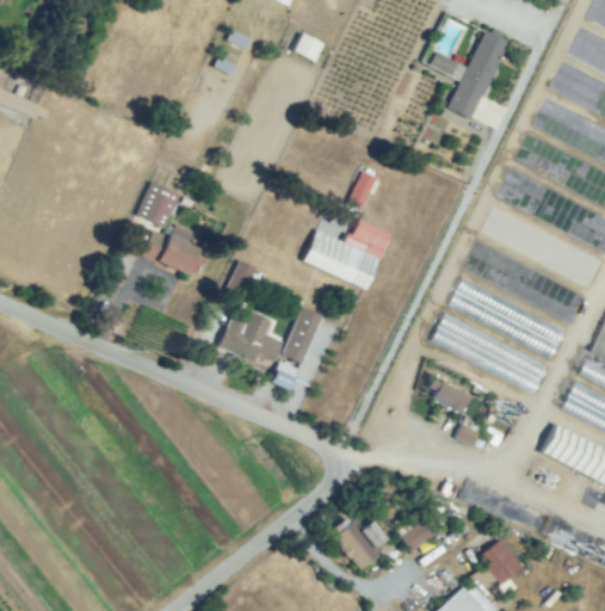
[(227,24),(238,29),(246,12),(235,6),(227,24)]
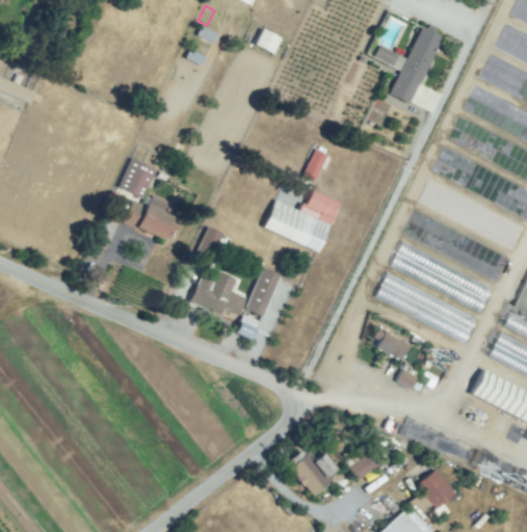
[(196,35),(214,45),(219,34),(202,25),(196,35)]
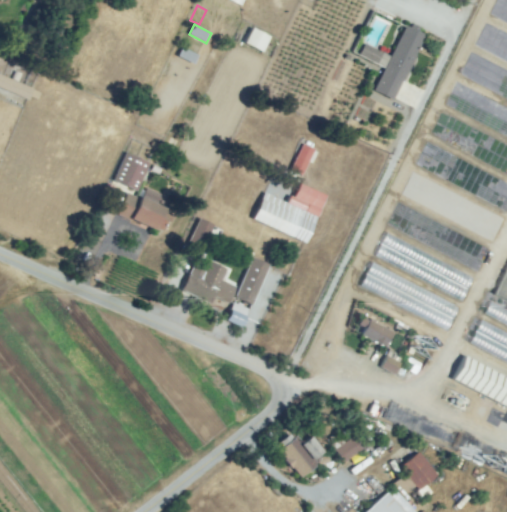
[(264,51),(271,35),(252,27),(246,43),(264,51)]
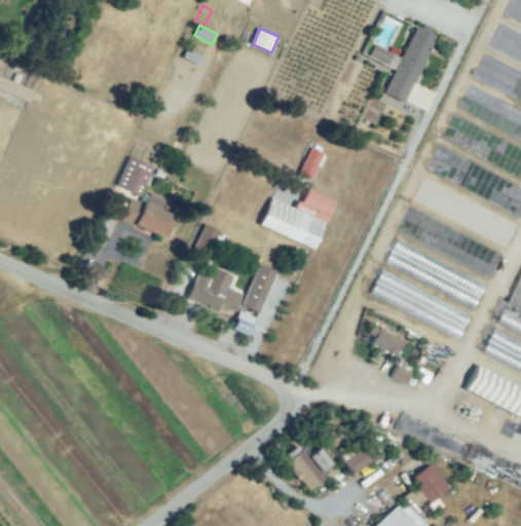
[(419,28),(439,37),(407,103),(386,92),(398,70),(371,57),(377,45),(404,59),(419,28)]
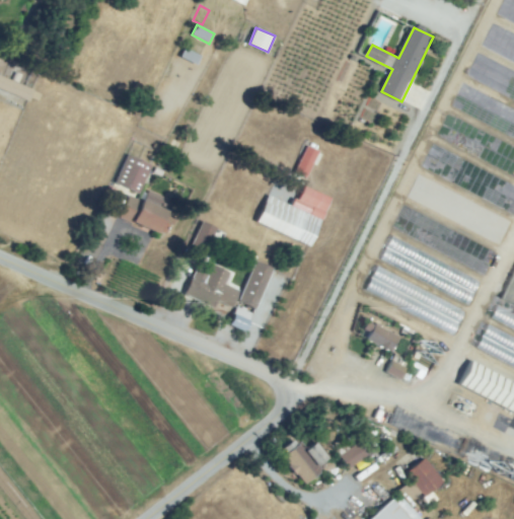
[(181,57),(199,66),(203,56),(187,48),(181,57)]
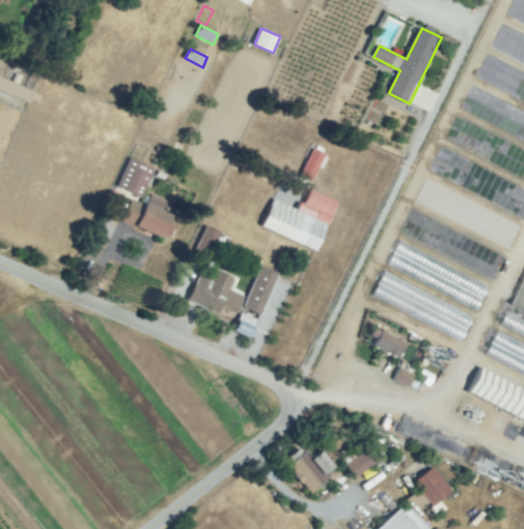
[(118,185),(145,197),(158,167),(131,156),(118,185)]
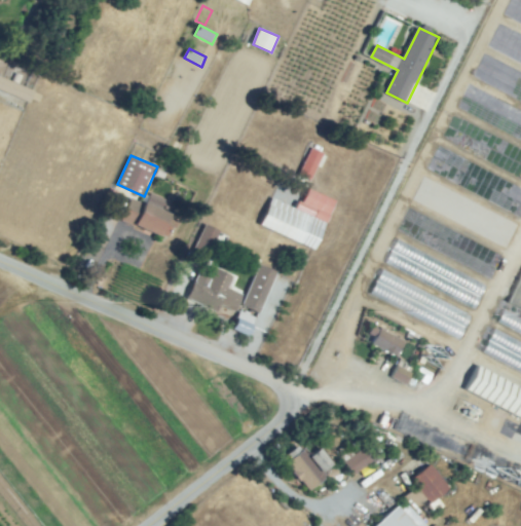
[(311,180),(319,164),(306,159),(299,175),(311,180)]
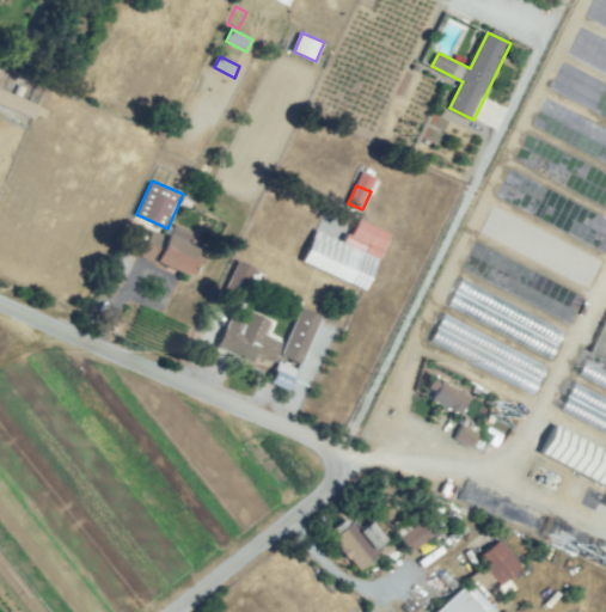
[(360,219),(392,233),(366,291),(303,262),(317,230),(365,252),(369,244),(352,236),(360,219)]
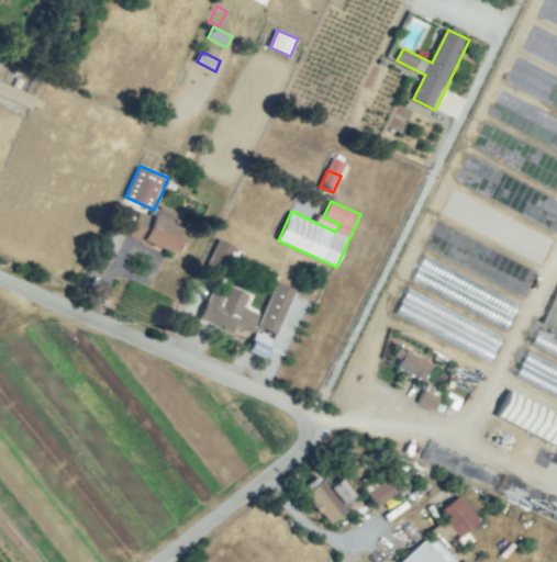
[(133,234),(180,256),(191,232),(175,225),(180,213),(162,205),(156,217),(143,212),(133,234)]
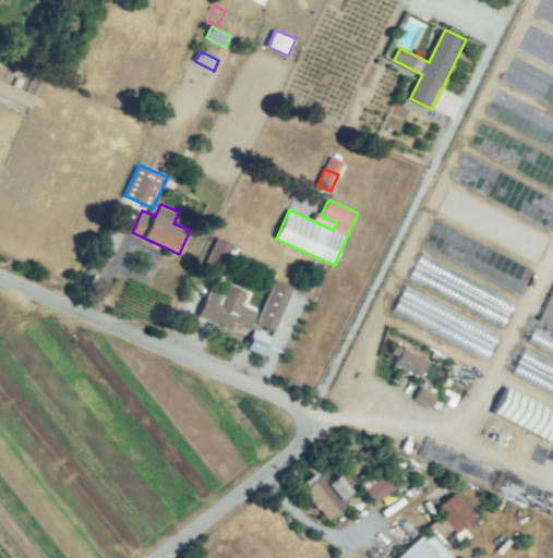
[(220,276),(233,243),(218,237),(205,269),(220,276)]
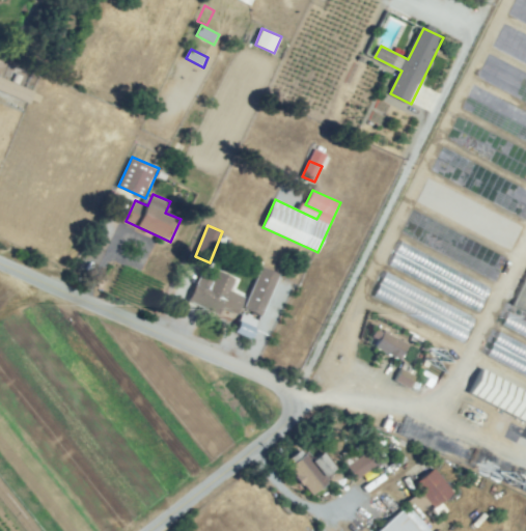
[(247,299),(232,291),(239,279),(206,263),(189,301),(221,316),(225,309),(239,315),(247,299)]
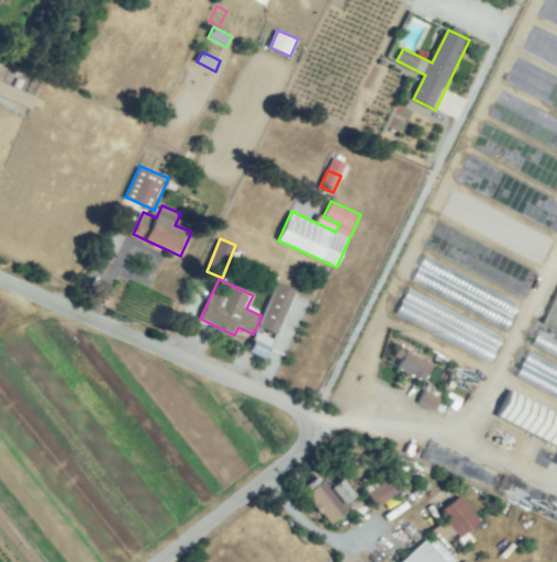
[(280,334),(299,291),(280,283),(262,325),(280,334)]
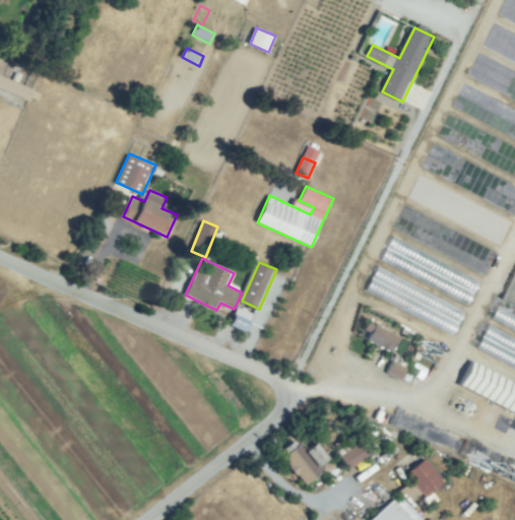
[(514,298),(506,294),(514,276),(514,298)]
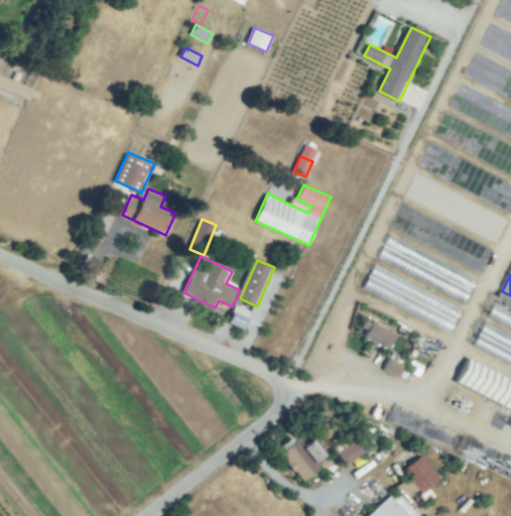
[(235,312),(230,324),(246,331),(251,319),(235,312)]
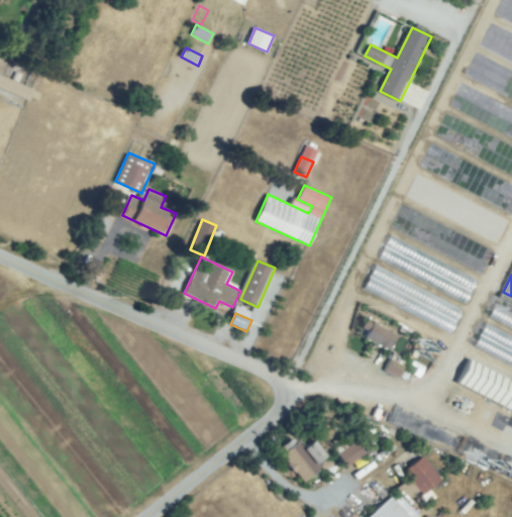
[(363,334),(371,318),(401,333),(393,349),(363,334)]
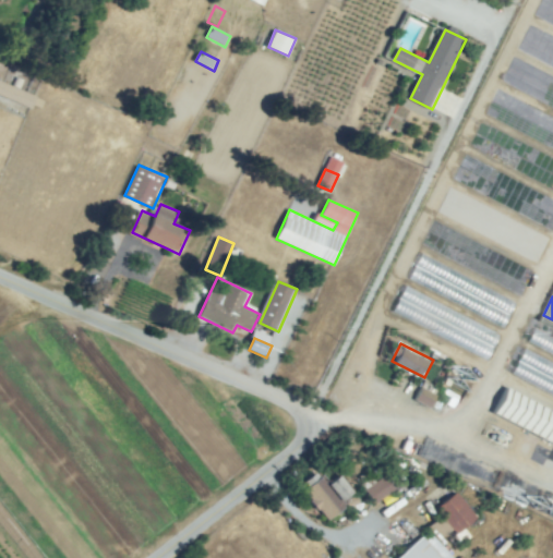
[(432,407),(439,393),(423,387),(417,400),(432,407)]
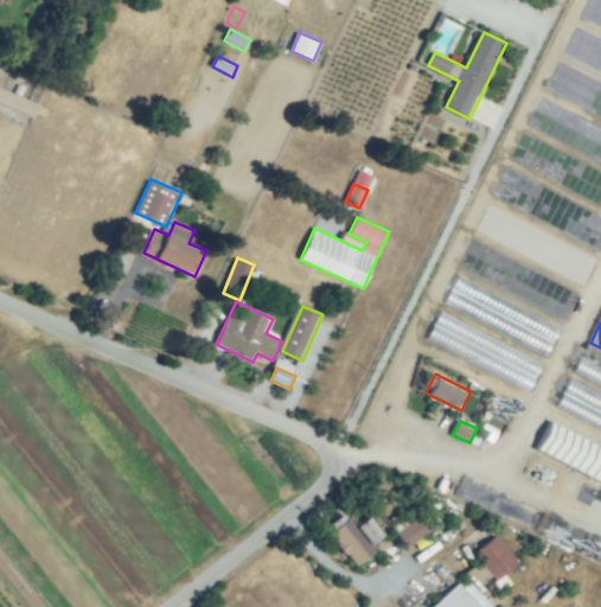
[(600,479),(539,447),(554,421),(600,445),(600,479)]
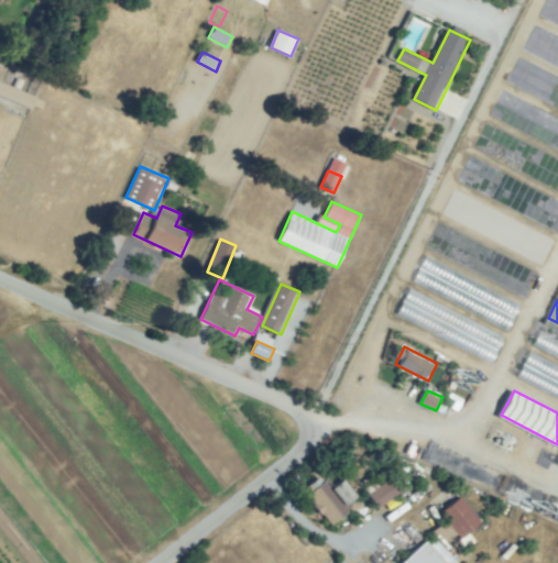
[(305,489),(332,526),(363,503),(345,477),(332,487),(324,475),(305,489)]
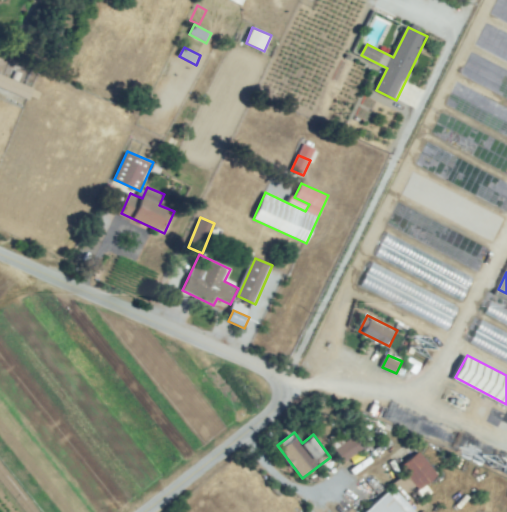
[(364,451),(357,437),(337,447),(344,461),(364,451)]
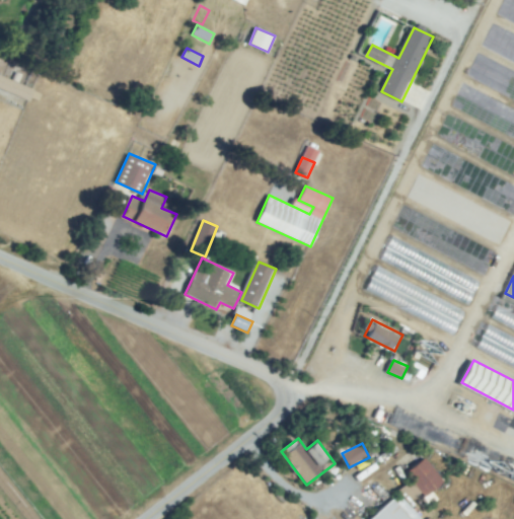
[(409,470),(415,476),(398,490),(409,502),(422,492),(426,496),(445,480),(425,457),(409,470)]
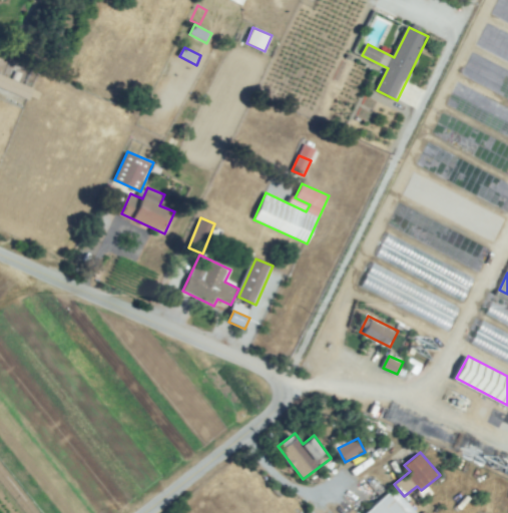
[(424,512),(402,488),(374,512),(424,512)]
